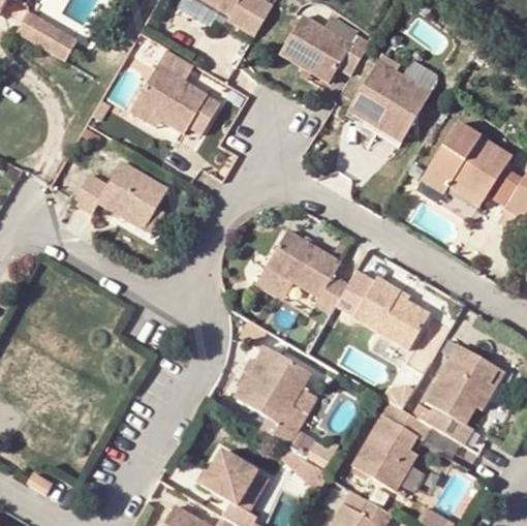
[(204,0),(230,16),(240,0),(204,0)]
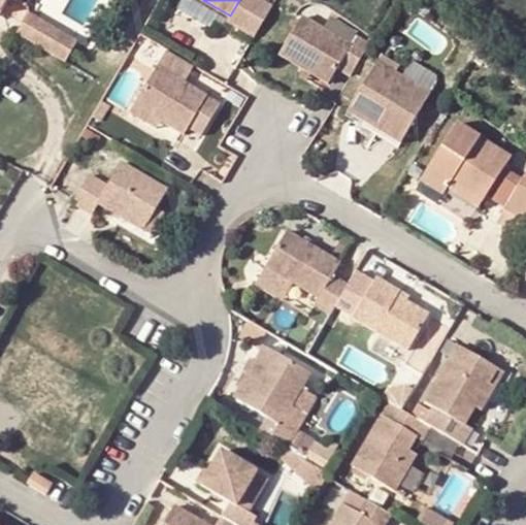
[(266,6),(255,0),(239,0),(230,15),(236,19),(234,24),(250,33),(253,28),(266,6)]
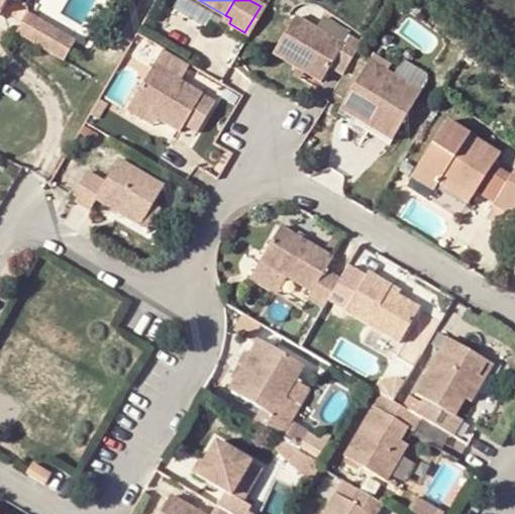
[(17,32),(65,61),(78,39),(29,11),(17,32)]
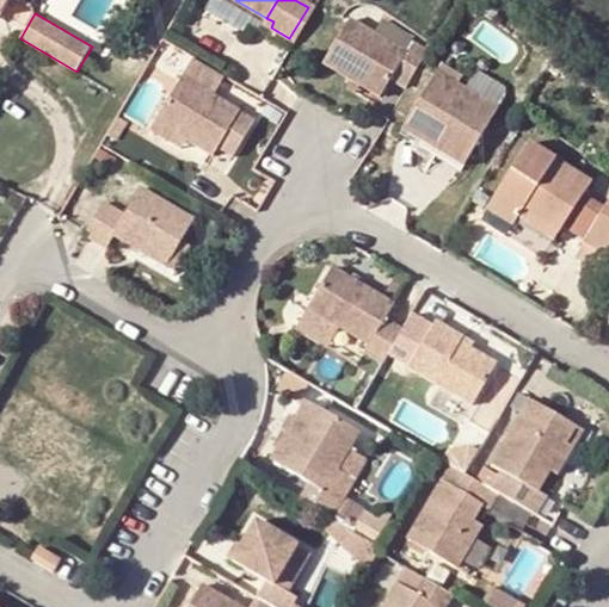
[(401,85),(425,45),(410,37),(403,48),(346,16),(319,61),(376,94),(388,78),(401,85)]
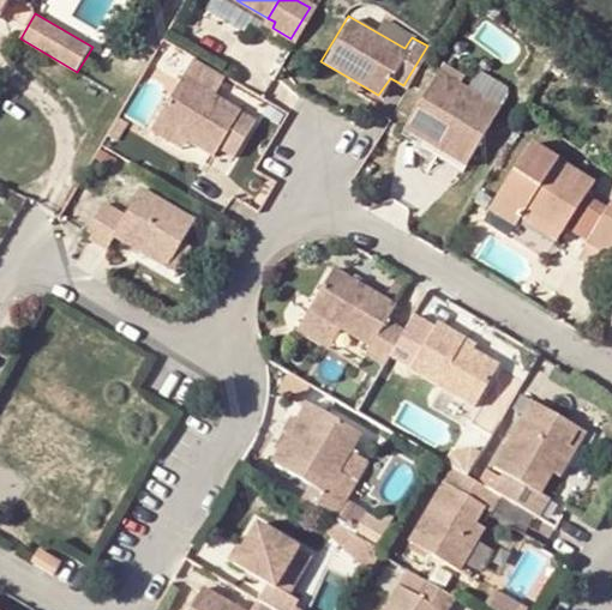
[(268,18),(265,17),(262,22),(273,28),(275,22),(268,18)]
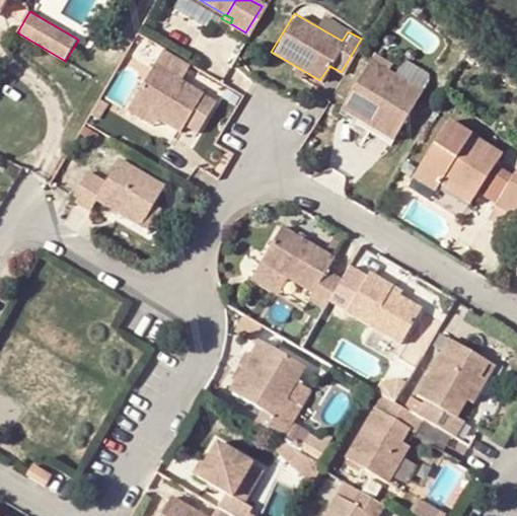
[(188,62),(163,48),(154,64),(177,78),(188,62)]
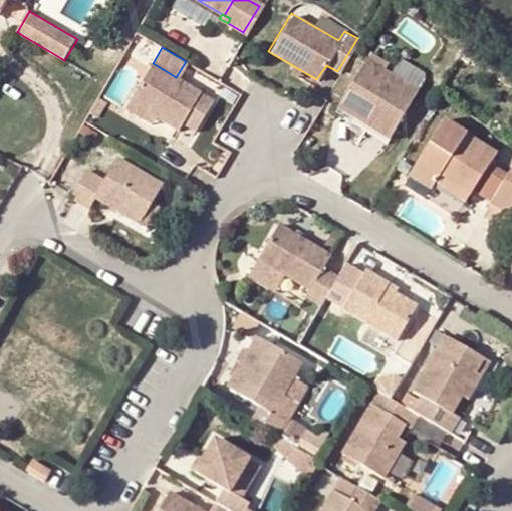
[(419,90),(366,58),(337,107),(390,139),(419,90)]
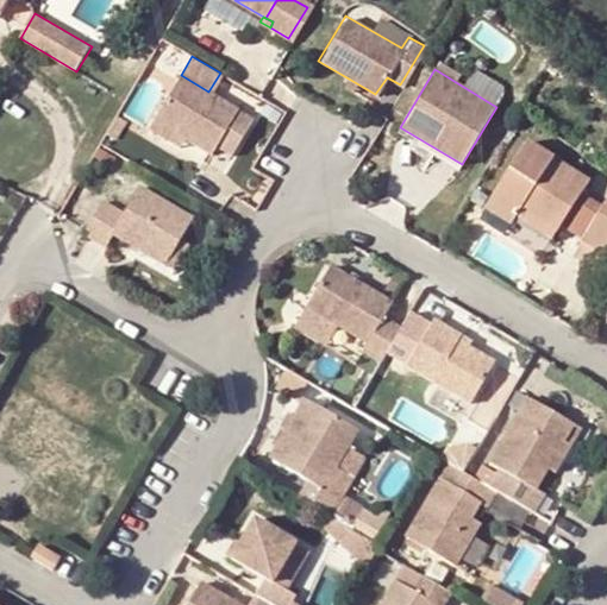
[(232,156),(255,119),(208,92),(181,75),(154,120),(185,139),(212,156),(218,146),(232,156)]
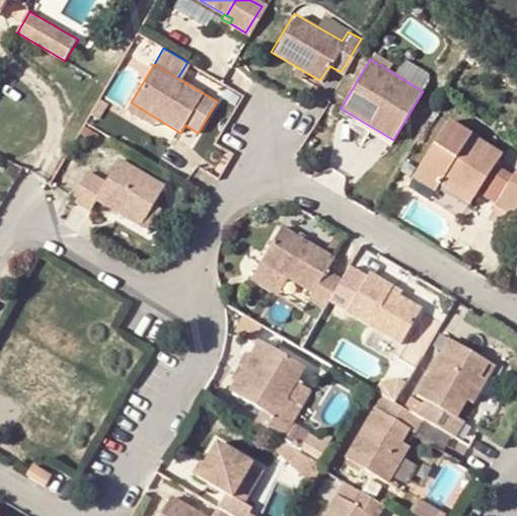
[(152,127),(157,119),(131,102),(126,111),(152,127)]
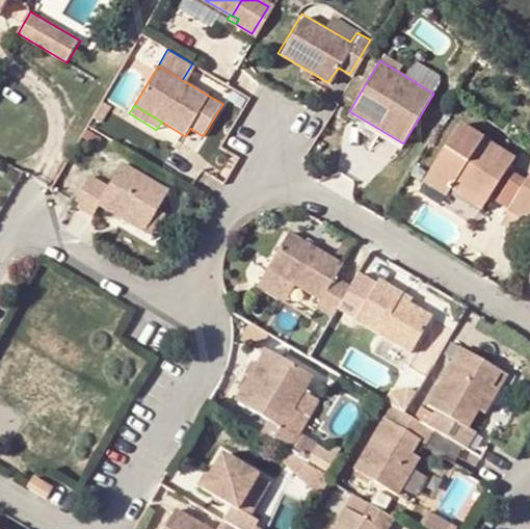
[(449,188),(454,180),(484,200),(487,194),(507,165),(513,156),(458,122),(422,179),(445,194),(449,188)]
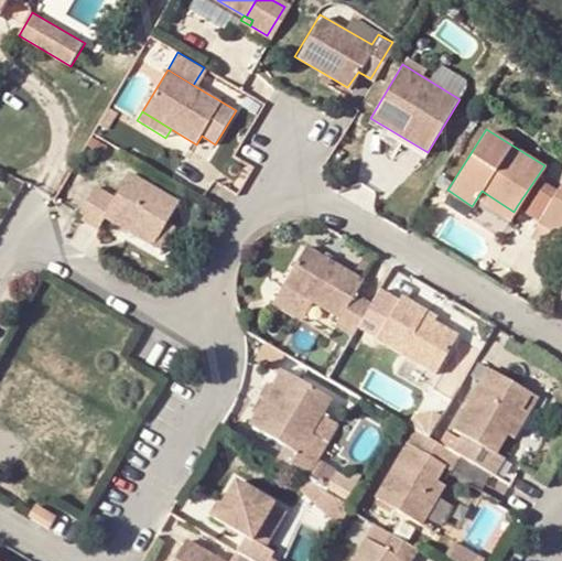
[(106,217),(153,246),(168,222),(180,202),(130,172),(114,196),(96,185),(79,211),(85,214),(82,219),(98,229),(106,217)]
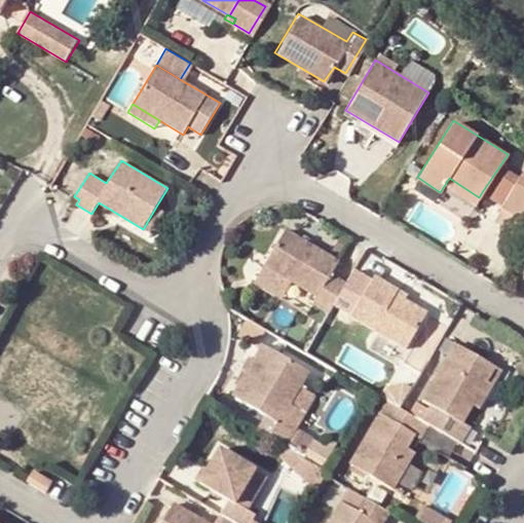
[(520,175),(501,163),(482,192),(502,204),(520,175)]
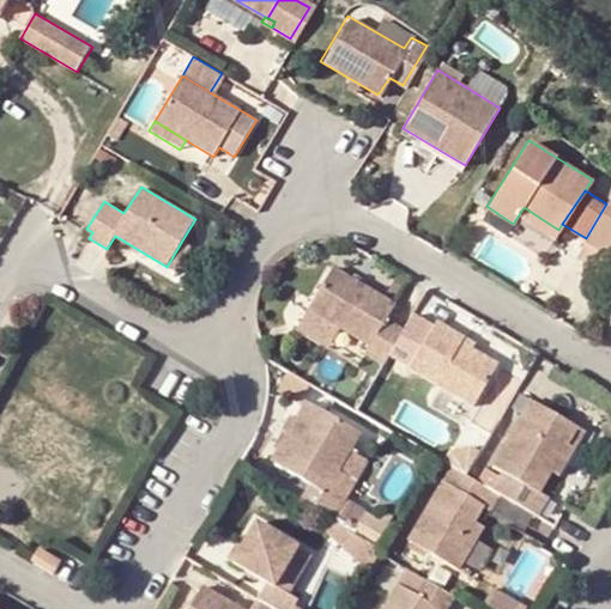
[(610,195),(606,203),(586,238),(610,253),(610,195)]
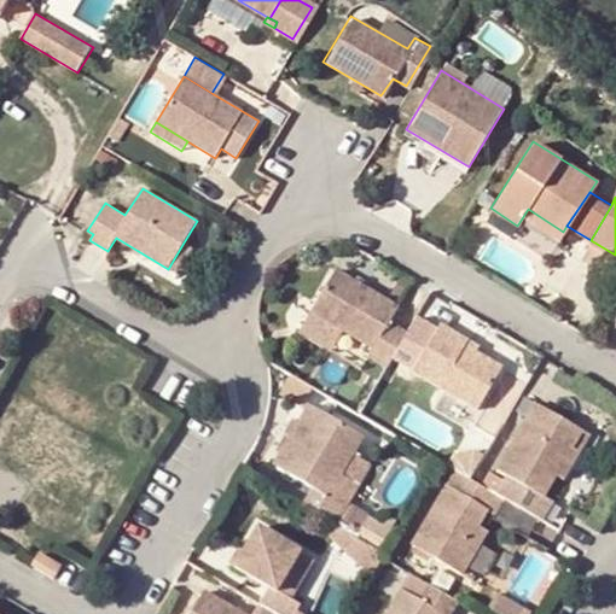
[(563,232),(528,209),(522,218),(558,240),(563,232)]
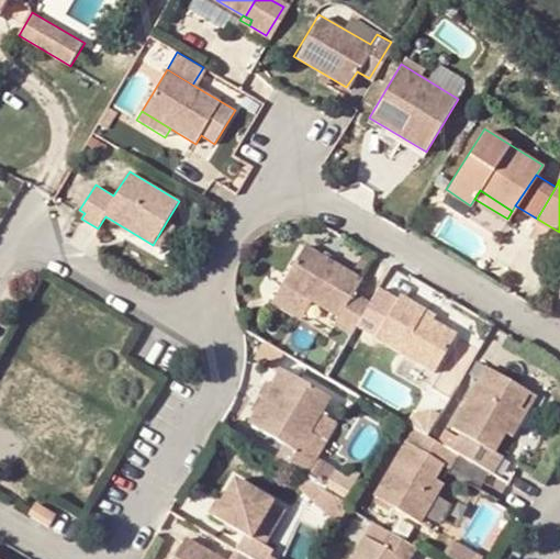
[(176,226),(167,221),(153,245),(161,249),(176,226)]
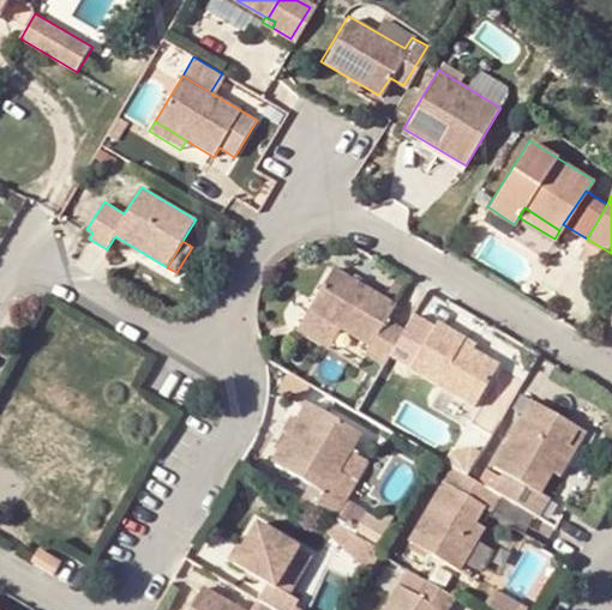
[(379,363),(402,325),(381,313),(389,299),(328,264),(303,306),(333,325),(366,344),(360,352),(379,363)]
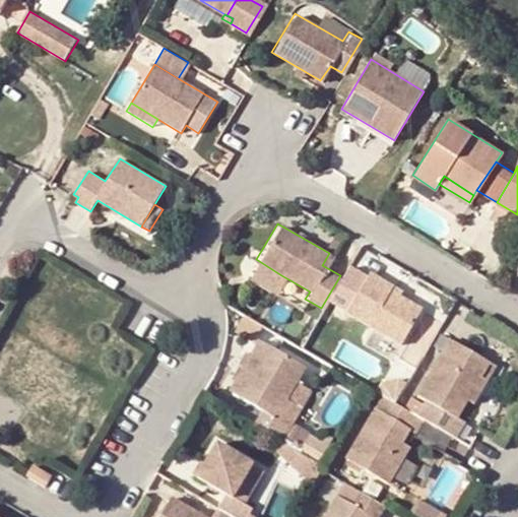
[(271,292),(281,275),(256,259),(246,276),(271,292)]
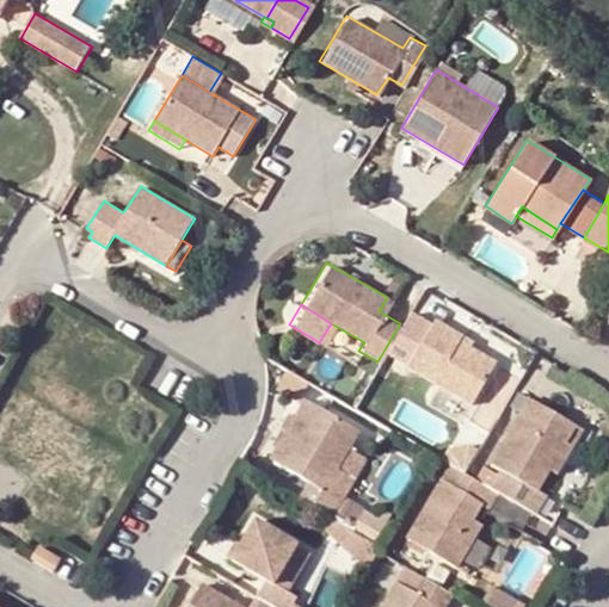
[(497,361),(471,346),(460,340),(463,333),(436,317),(407,367),(471,404),(497,361)]
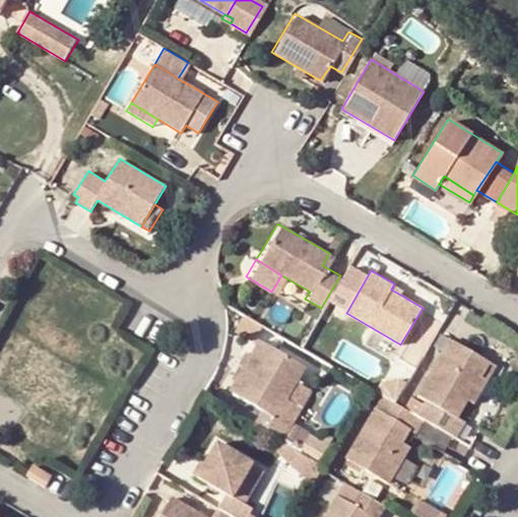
[(403,288),(394,283),(391,289),(400,295),(403,288)]
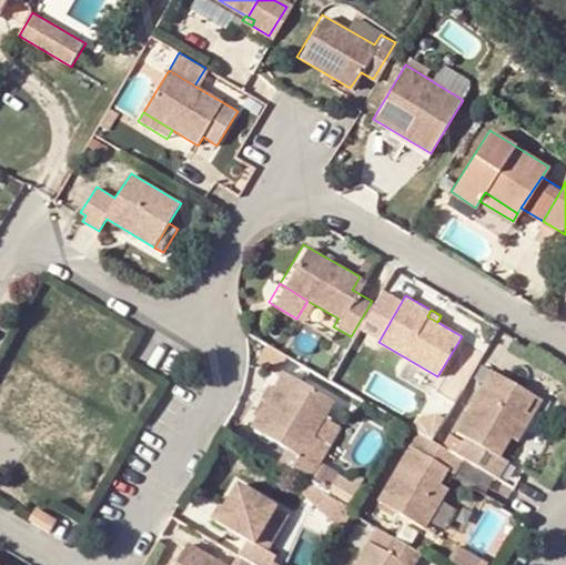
[(505,461),(499,456),(511,437),(536,395),(491,370),(454,432),(462,436),(454,451),(463,455),(497,475),(505,461)]
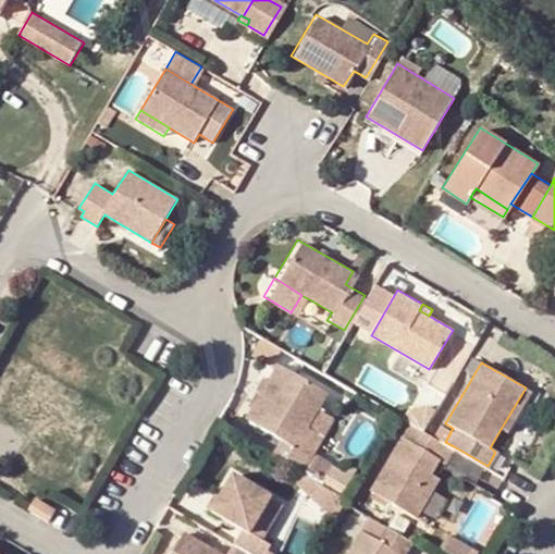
[(244,419),(280,440),(272,453),(304,471),(323,436),(308,428),(329,393),(276,364),(244,419)]
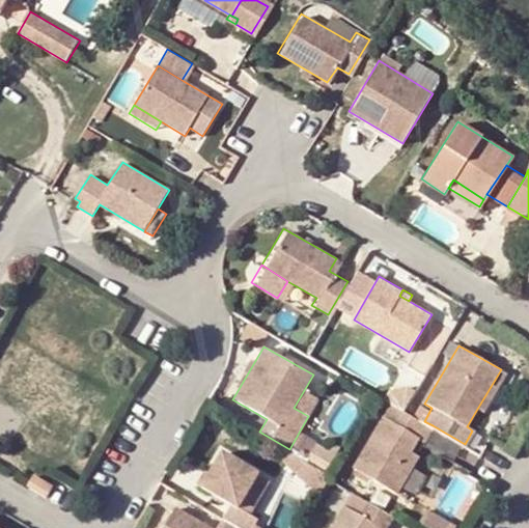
[(507,373),(501,369),(477,409),(483,412),(507,373)]
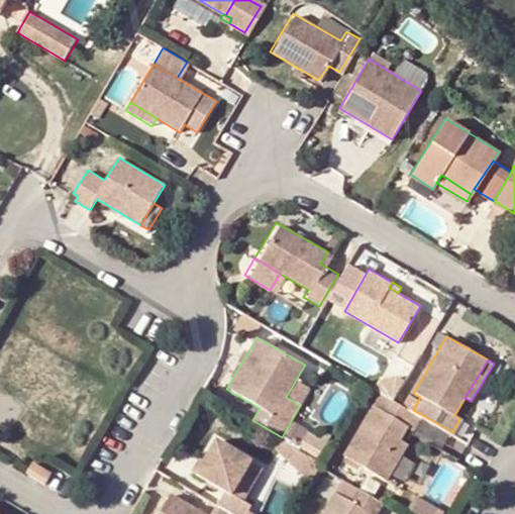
[(399,440),(407,426),(412,429),(421,414),(413,410),(393,398),(380,391),(372,406),(342,455),(385,481),(401,453),(394,448),(399,440)]
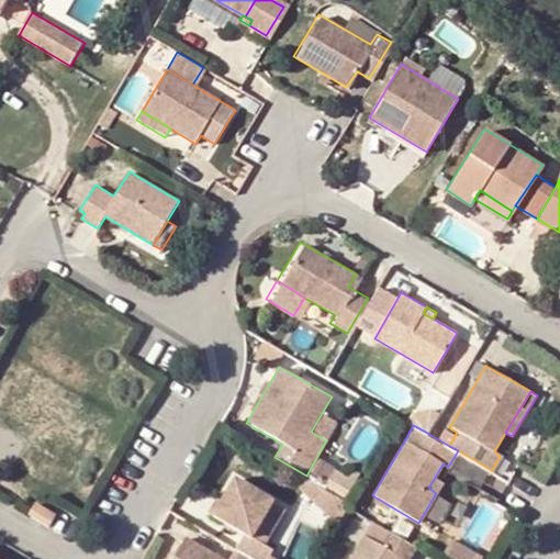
[(221,503),(214,515),(244,533),(235,548),(254,558),(266,558),(273,547),(252,534),(271,500),(235,479),(221,503)]
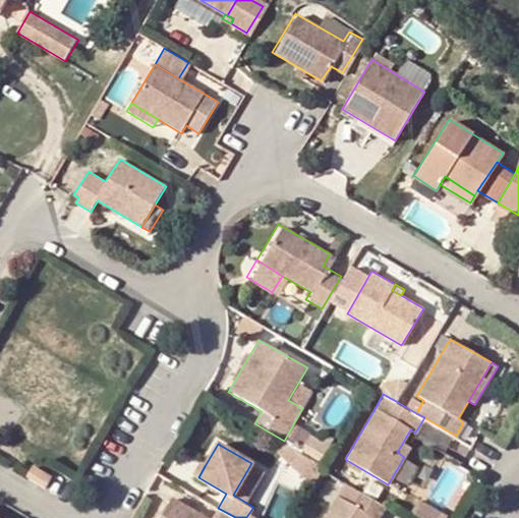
[(409,448),(402,444),(397,452),(404,457),(409,448)]
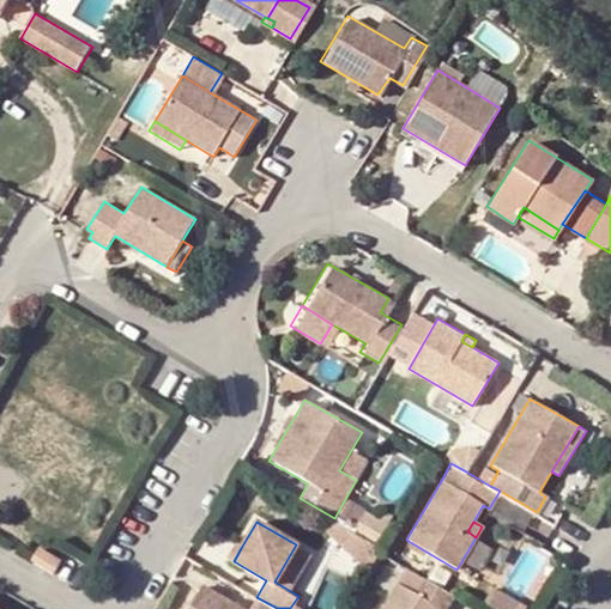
[(227,558),(234,561),(241,548),(234,543),(227,558)]
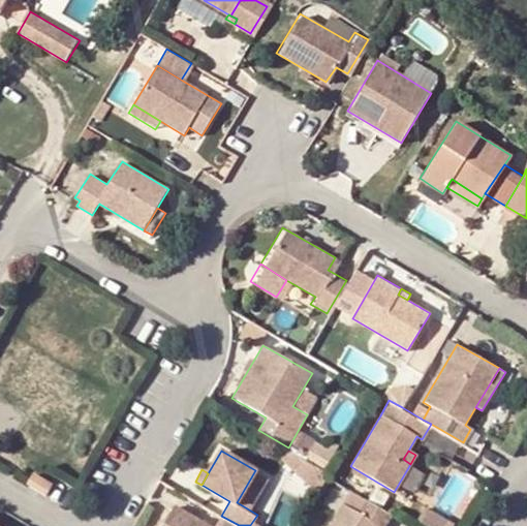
[(53,483),(33,471),(26,483),(45,494),(53,483)]
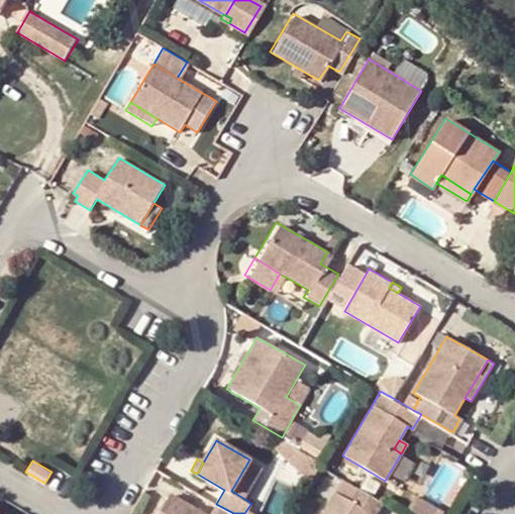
[(319,513),(365,513),(367,512),(370,513),(375,513),(383,501),(356,486),(347,500),(333,492),(319,513)]
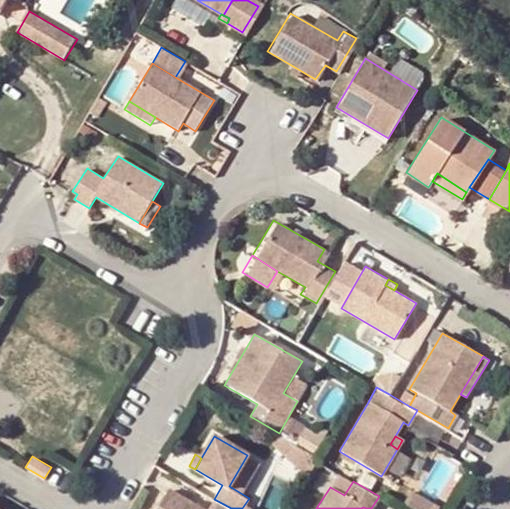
[(231,508),(214,499),(208,508),(205,508),(168,488),(155,508),(231,508)]
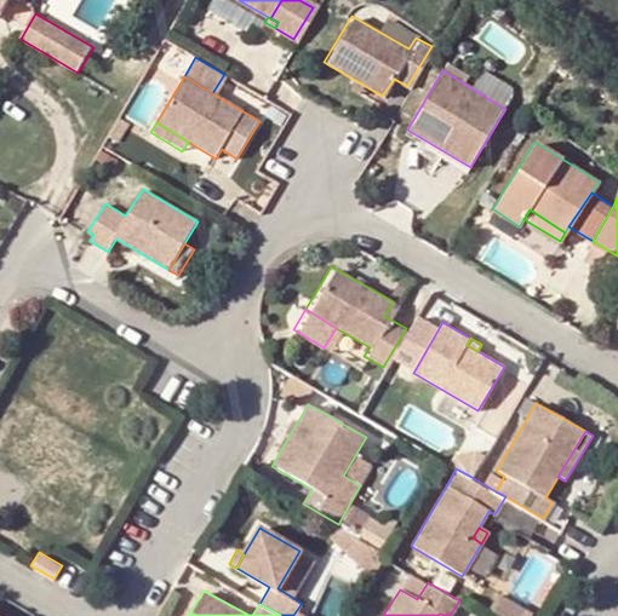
[(498,592),(490,606),(507,615),(527,615),(531,610),(498,592)]
